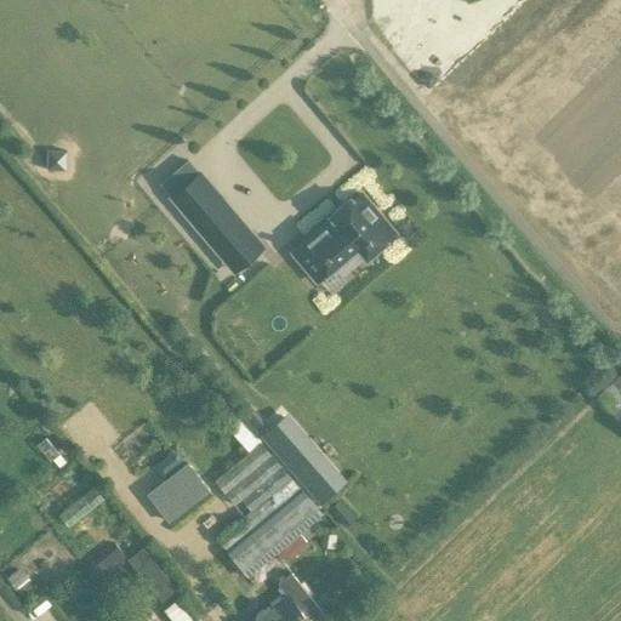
[(250,232),(200,174),(171,198),(222,256),(250,232)]
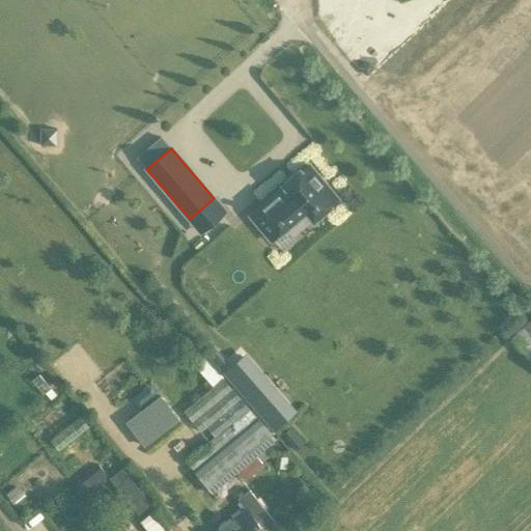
[(308,166),(301,172),(299,170),(282,184),(284,186),(250,216),(271,240),(305,211),(312,220),(337,199),(308,166)]
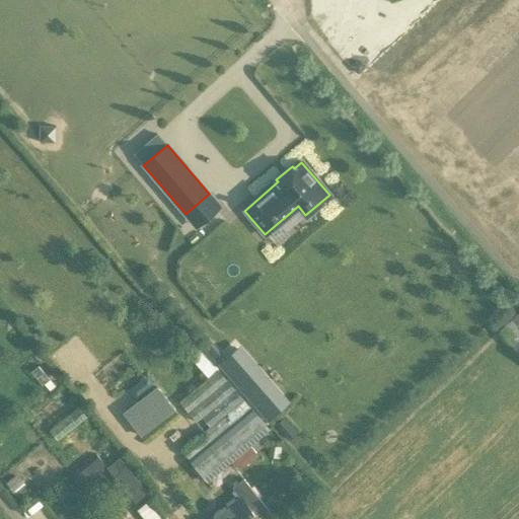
[(518,314),(499,334),(518,354),(518,314)]
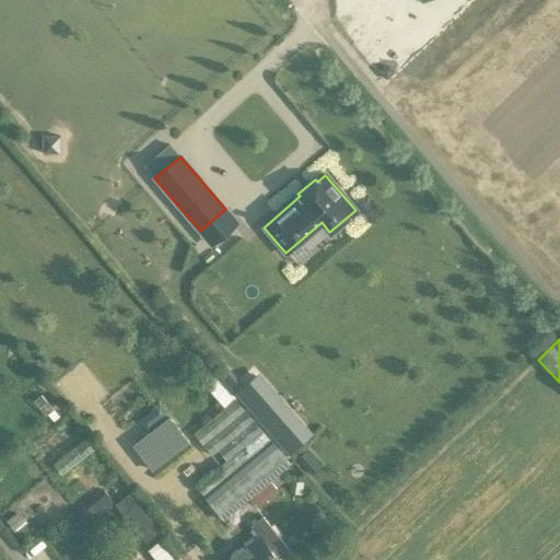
[(223,520),(290,465),(235,399),(193,434),(219,466),(195,486),(223,520)]
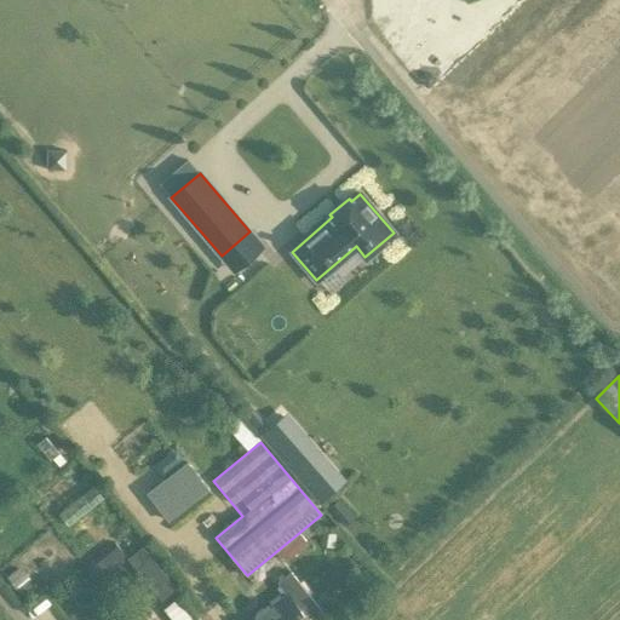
[(208,491),(187,463),(184,464),(147,493),(168,521),(207,492),(208,491)]
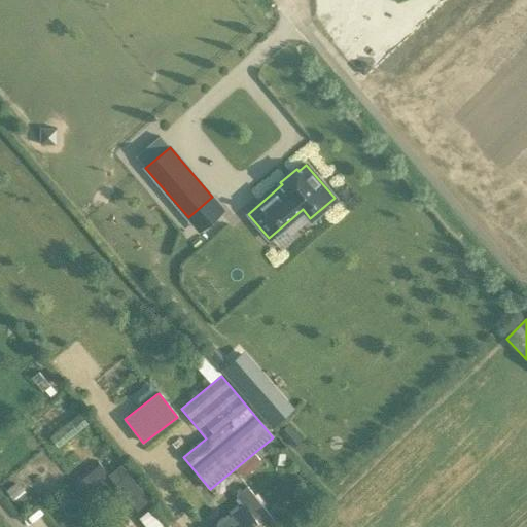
[(150,501),(120,465),(108,476),(137,512),(150,501)]
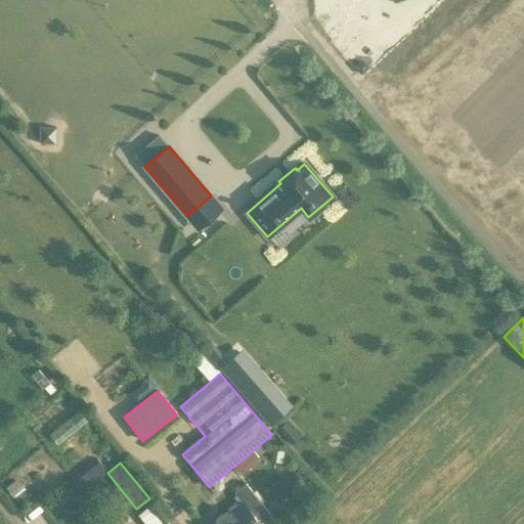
[(212,523),(245,523),(266,508),(246,482),(234,491),(242,501),(212,523)]
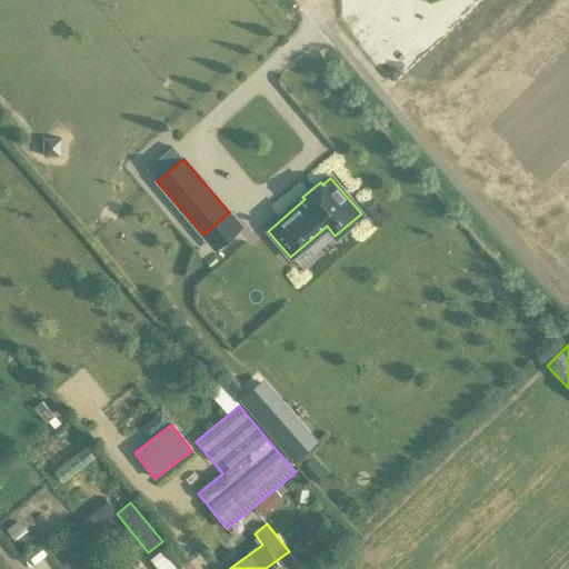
[(179,568),(188,562),(172,542),(160,551),(172,568),(179,568)]
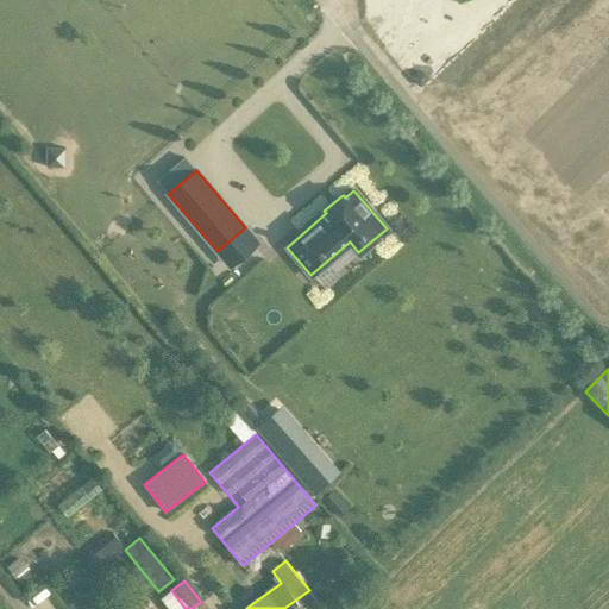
[(319,608),(322,608),(309,590),(284,608),(319,608)]
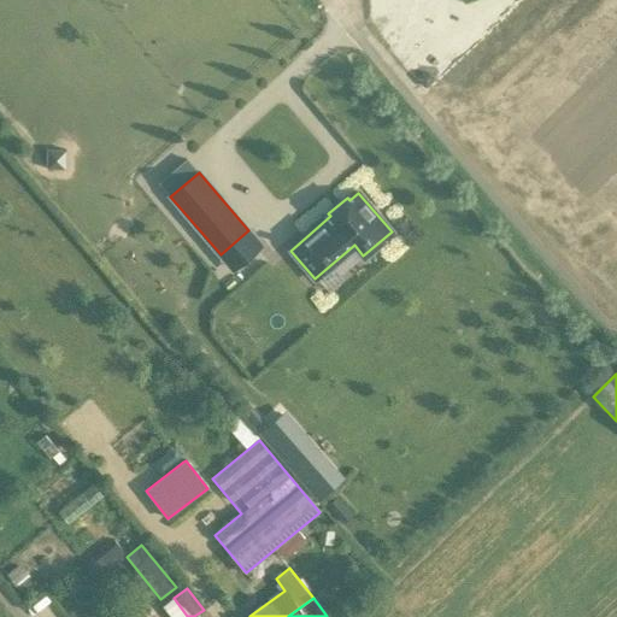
[(329,616),(352,616),(344,606),(329,616)]
